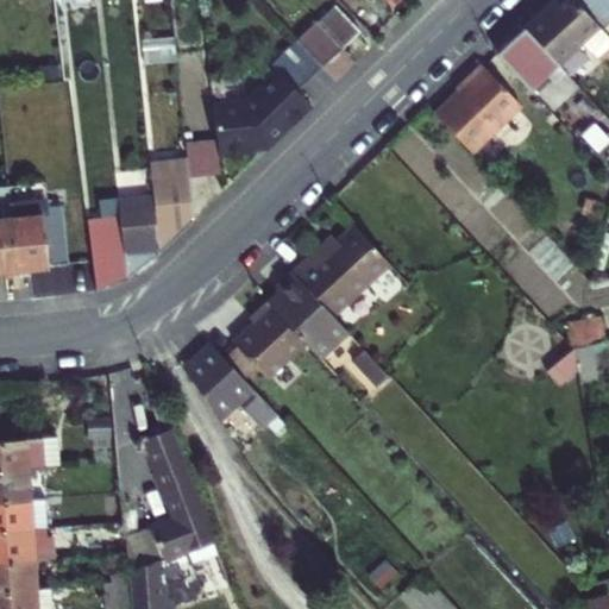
[(598,27),(573,0),(557,0),(546,11),(578,45),(582,42),(585,46),(592,54),(608,38),(602,30),(598,27)]
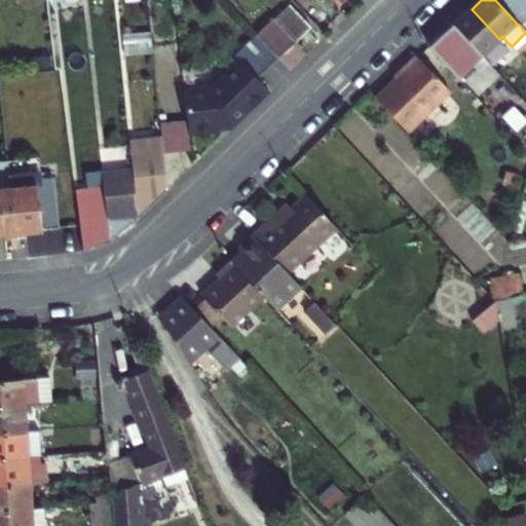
[(525,0),(495,0),(517,24),(520,26),(525,20),(525,0)]
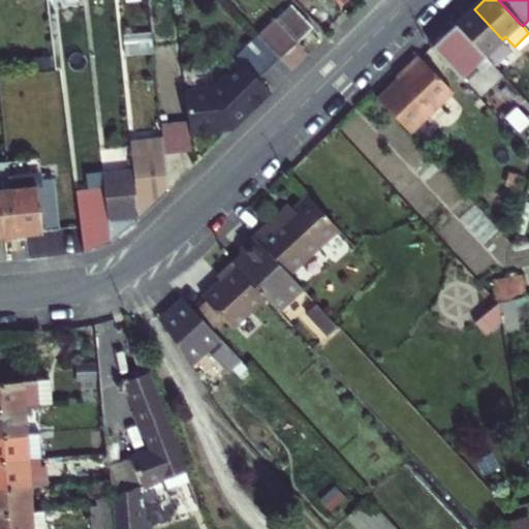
[(291,7),(277,22),(298,42),(312,29),(291,7)]
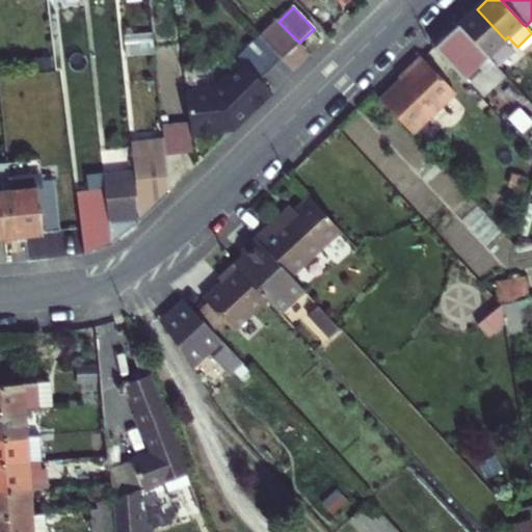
[(505,40),(477,9),(458,26),(485,57),(505,40)]
